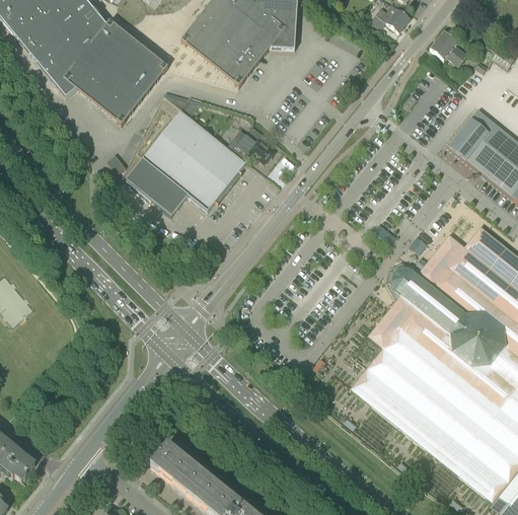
[(0,0),(0,16),(67,97),(81,86),(122,119),(161,68),(160,68),(112,29),(113,29),(112,28),(111,28),(107,26),(108,26),(107,25),(85,0),(0,0)]
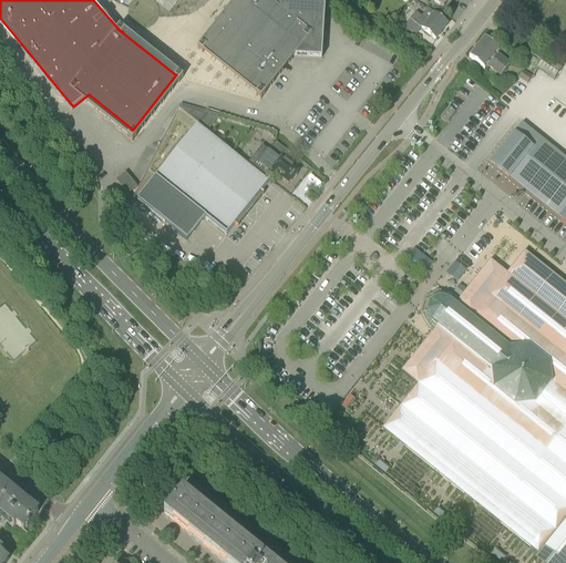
[(207,43),(206,44),(260,88),(289,52),(322,54),(326,0),(243,0),(207,43)]
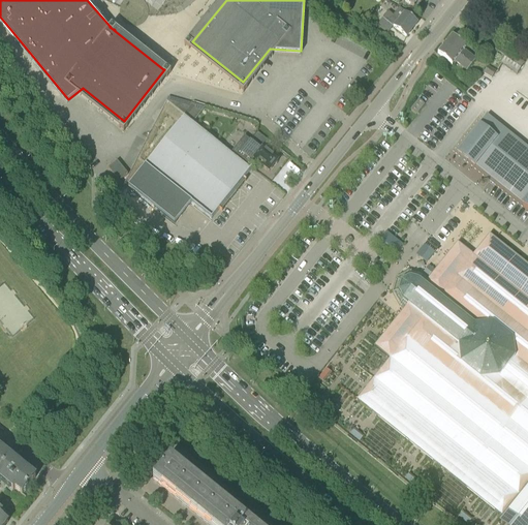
[(390,8),(383,16),(394,23),(407,34),(418,19),(406,8),(401,4),(395,12),(390,8)]
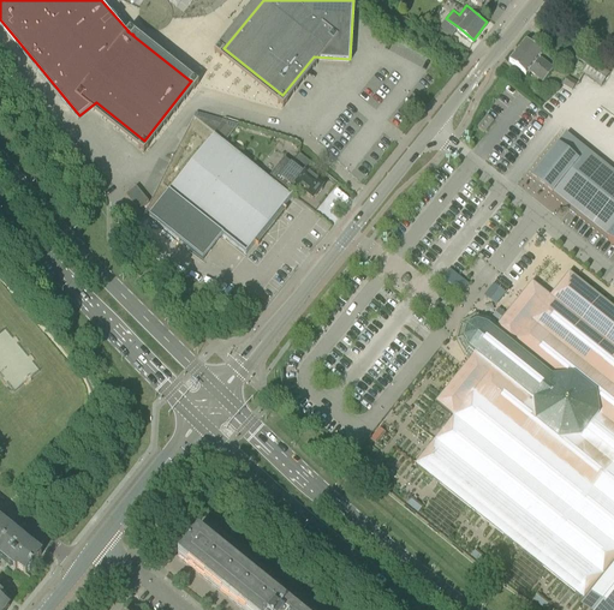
[(526,37),(518,47),(535,61),(549,72),(554,65),(541,54),(543,51),(526,37)]
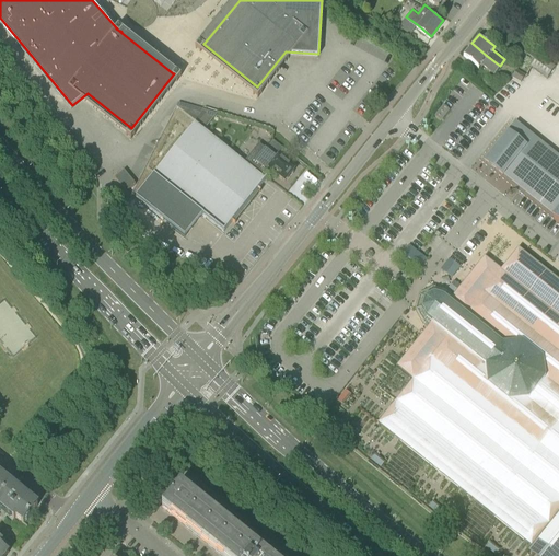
[(472,43),(465,53),(479,65),(482,61),(495,71),(500,66),(487,56),(472,43)]
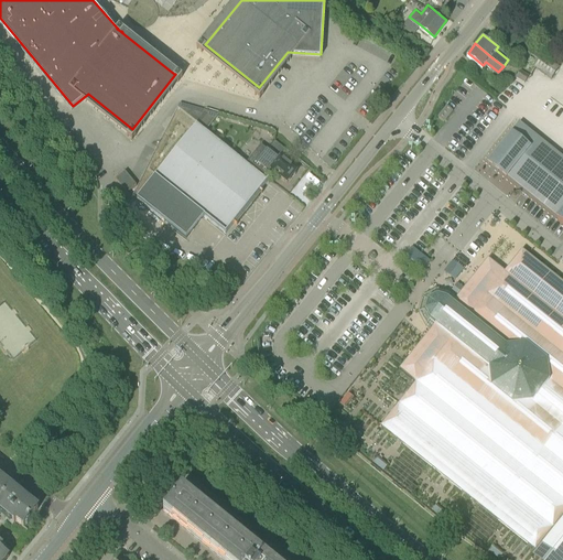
[(543,52),(534,63),(552,75),(558,67),(560,64),(543,52)]
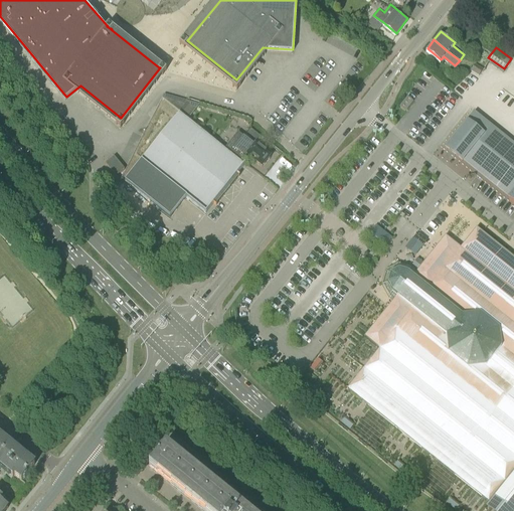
[(476,61),(472,68),(480,72),(484,66),(476,61)]
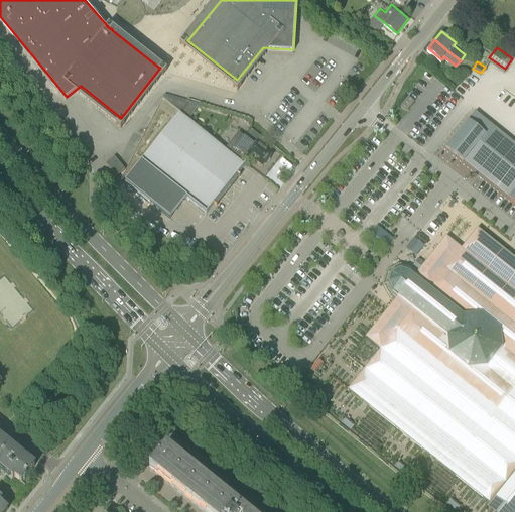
[(168,87),(162,97),(191,115),(198,104),(168,87)]
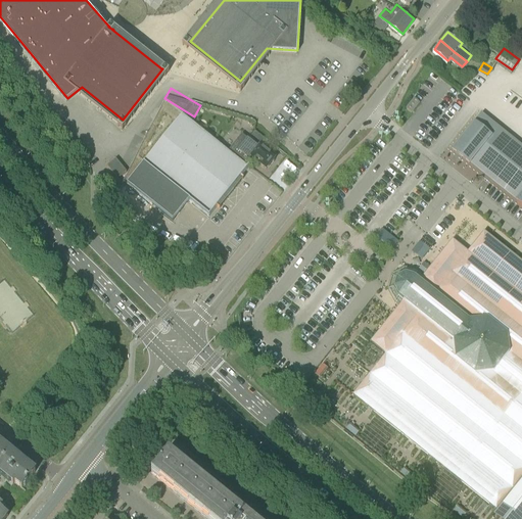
[(420,99),(416,96),(408,106),(412,109),(420,99)]
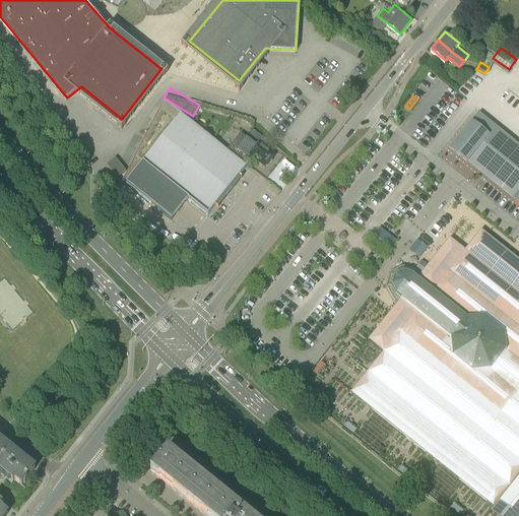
[(144,158),(127,180),(174,216),(190,195),(209,210),(247,164),(182,111),(173,122),(144,158)]
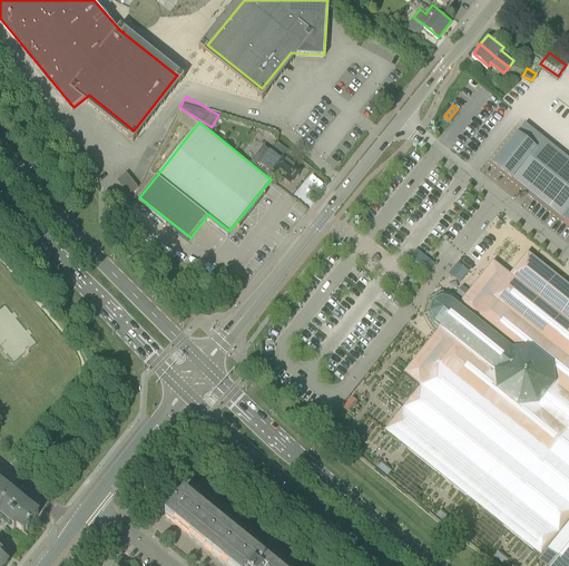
[(498,158),(494,163),(512,177),(516,173),(568,214),(565,217),(568,221),(568,156),(527,123),(498,158)]
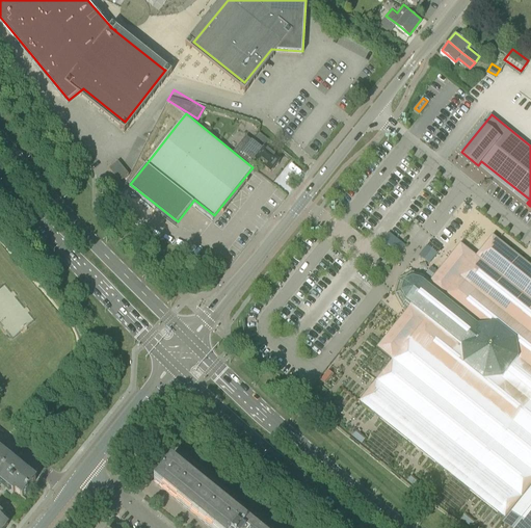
[(431,138),(440,126),(432,120),(423,133),(431,138)]
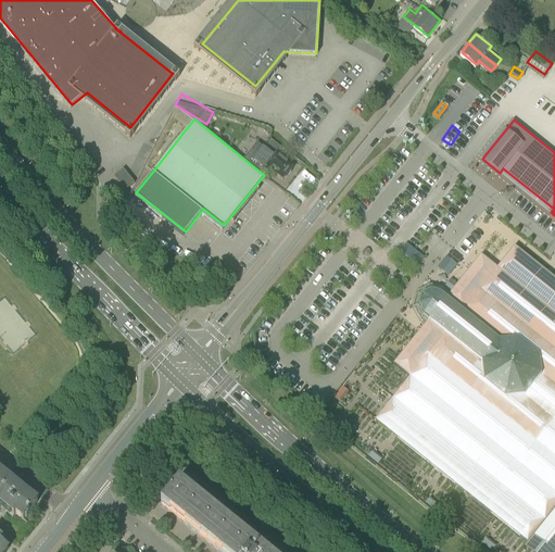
[(259,139),(246,155),(264,171),(268,164),(269,165),(284,177),(292,165),(277,153),(266,143),(265,145),(259,139)]
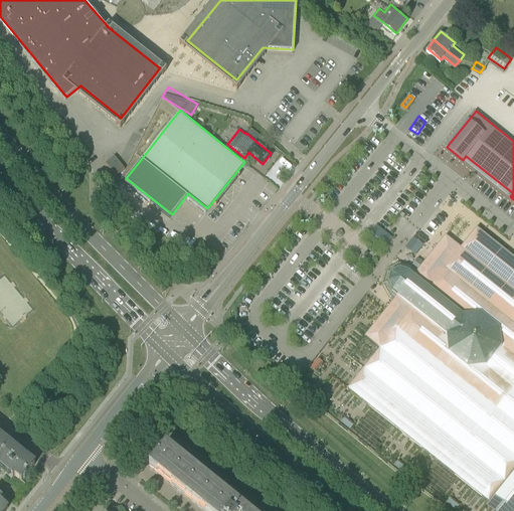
[(117,173),(126,166),(115,153),(107,161),(117,173)]
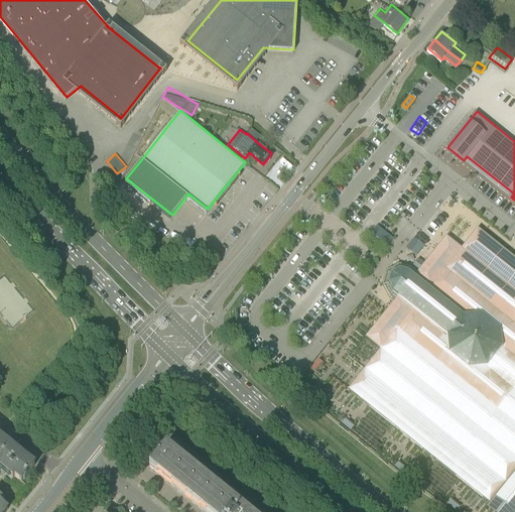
[(378,223),(372,231),(387,242),(393,235),(378,223)]
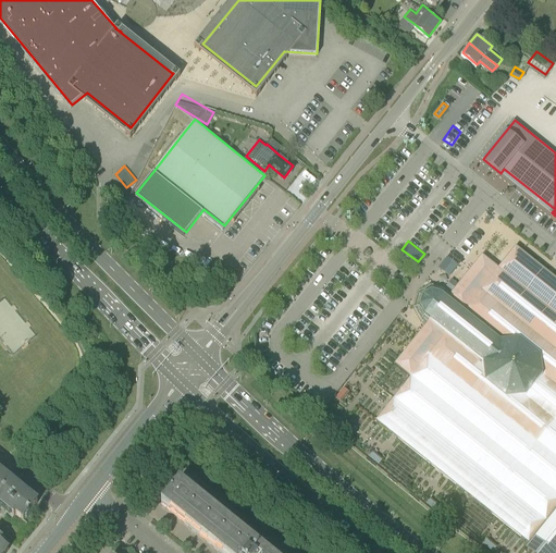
[(443,292),(432,289),(423,294),(420,304),(425,314),(430,318),(395,361),(411,375),(377,418),(545,552),(555,552),(555,274),(517,243),(499,265),(483,252),(447,296),(443,292)]
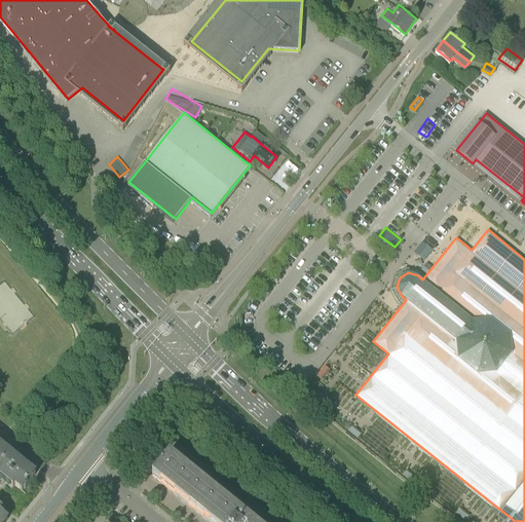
[(0,442),(0,465),(11,451),(0,442)]
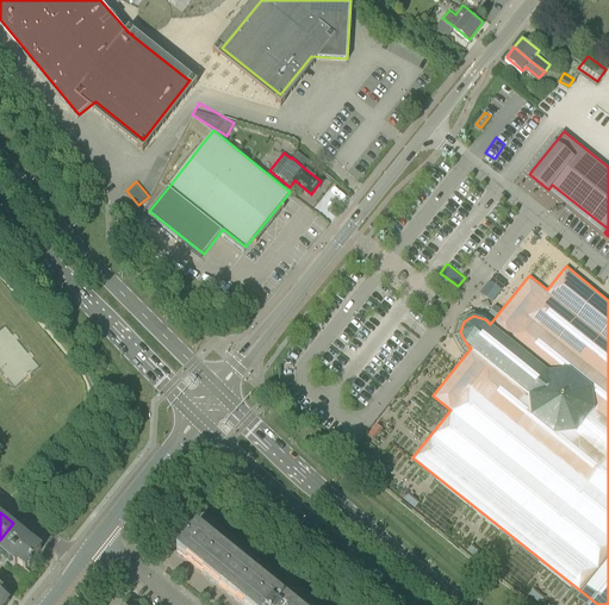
[(26,566),(42,547),(13,523),(0,540),(0,548),(17,561),(18,560),(26,566)]
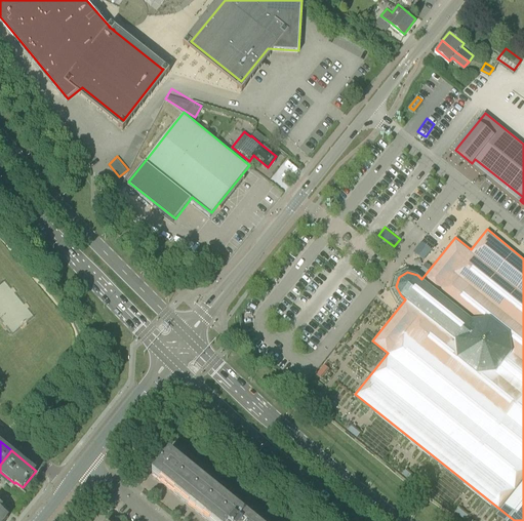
[(255,520),(170,452),(169,454),(168,454),(155,471),(154,473),(212,520),(255,520)]
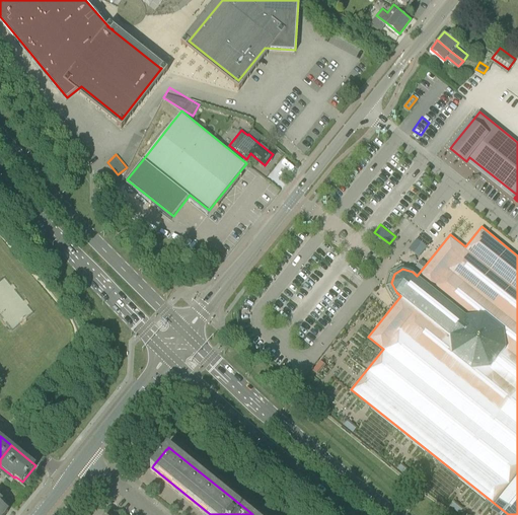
[(0,502),(3,499),(0,497),(0,514),(3,514),(9,509),(0,502)]
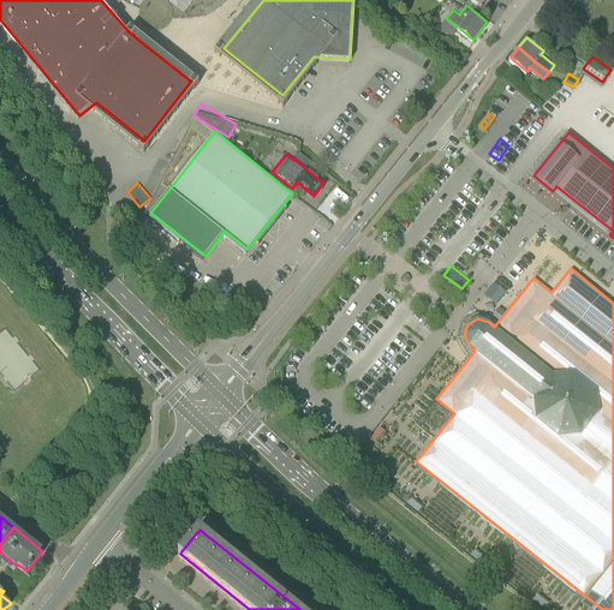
All buildings are outlined.
